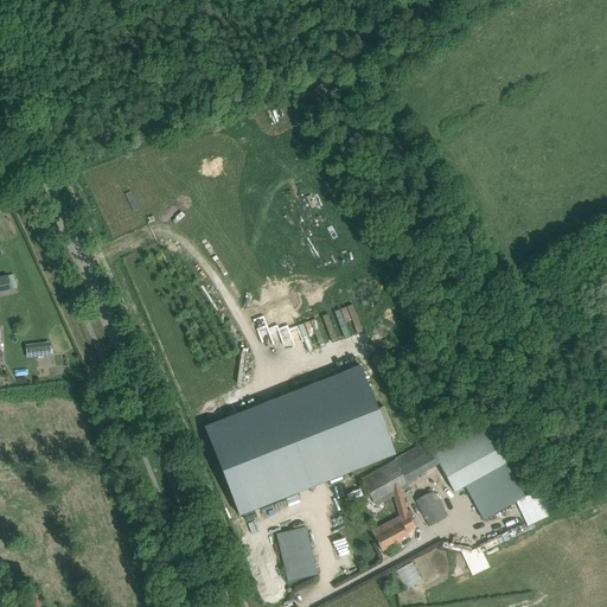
[(300,98),(306,106),(327,88),(320,81),(300,98)]
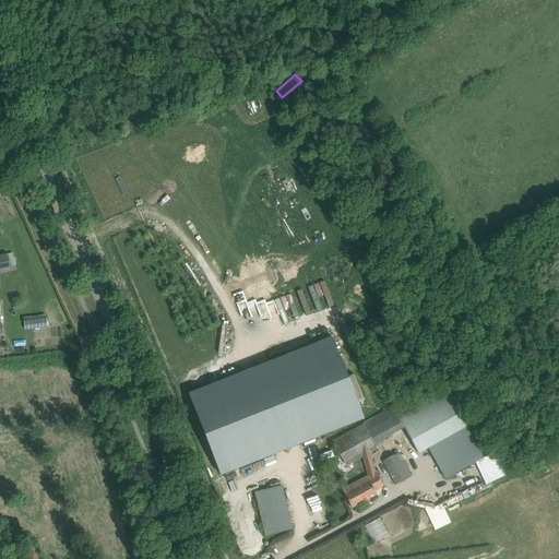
[(12,253),(0,254),(0,270),(10,269),(10,268),(15,266),(12,253)]
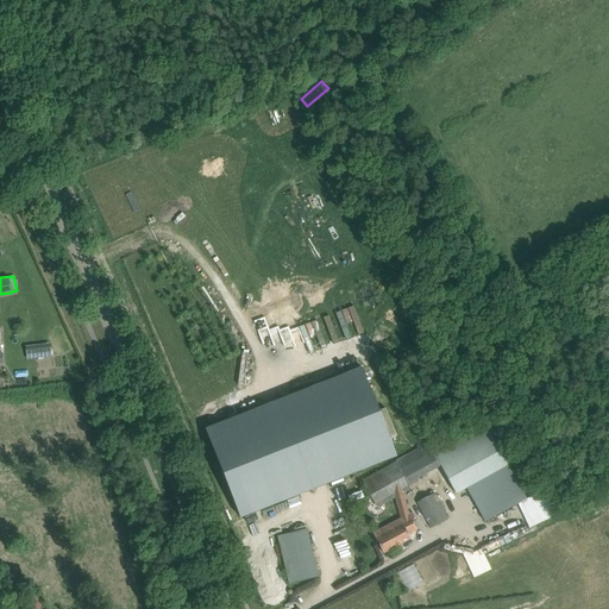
[(347,324),(353,322),(357,334),(364,332),(356,306),(337,311),(344,339),(352,337),(347,324)]
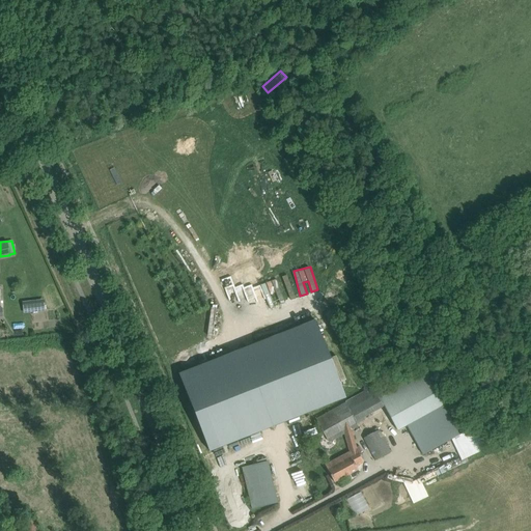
[(281,277),(290,300),(297,298),(287,274),(281,277)]
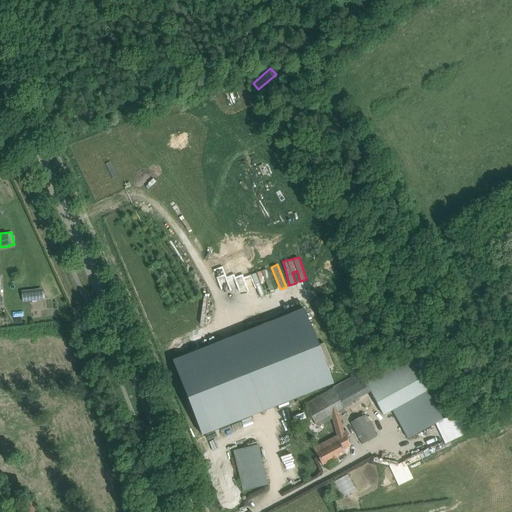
[(270,291),(274,290),(268,269),(253,273),(259,296),(264,294),(261,283),(267,281),(270,291)]
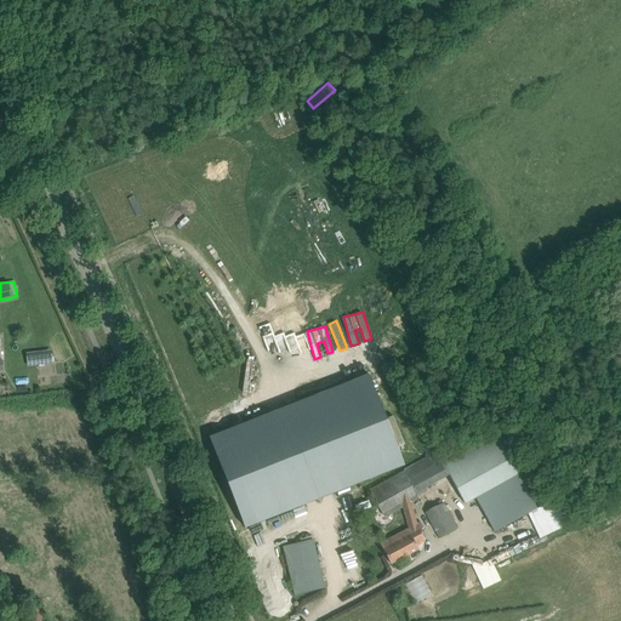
[(62,332),(53,336),(55,341),(64,360),(64,362),(73,358),(62,332)]
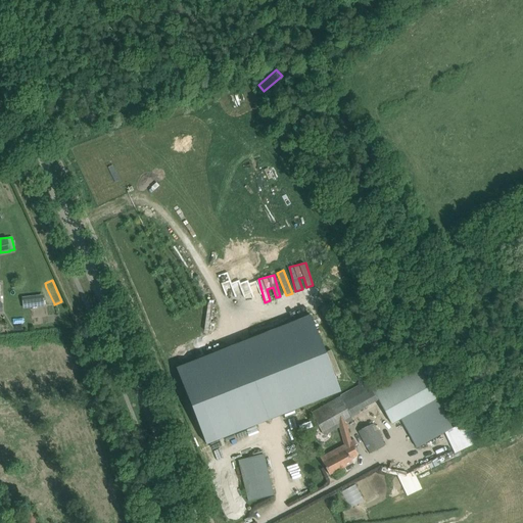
[(310,315),(176,368),(206,445),(340,392),(310,315)]
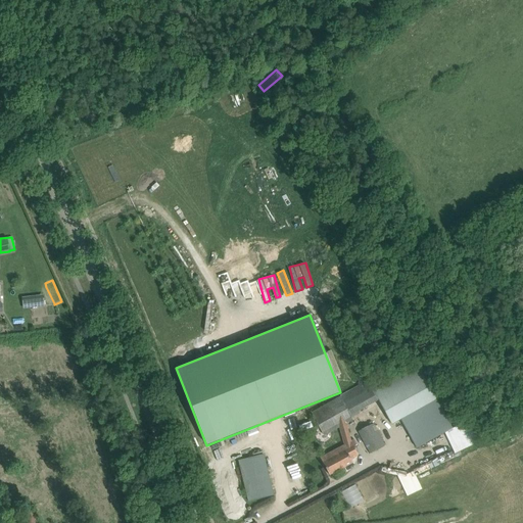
[(427,358),(423,374),(439,379),(444,363),(444,362),(427,358)]
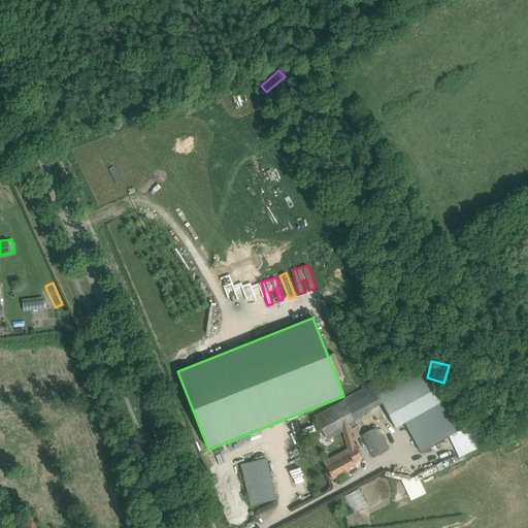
[(421,368),(375,394),(382,404),(395,428),(404,423),(440,403),(421,368)]
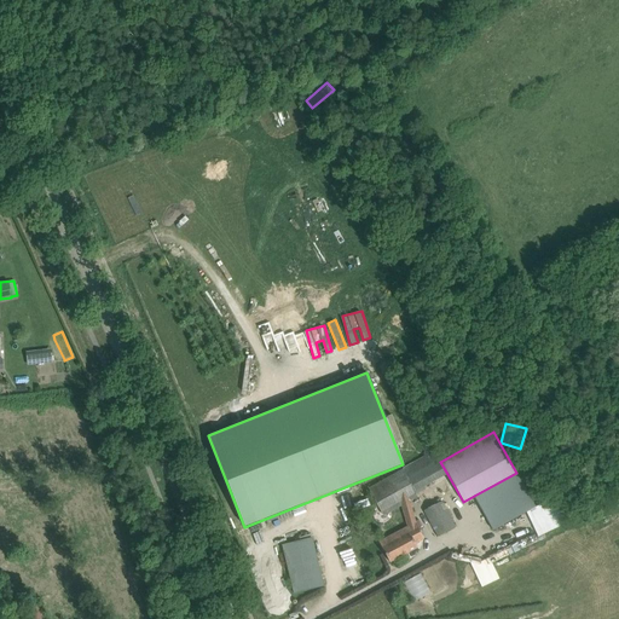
[(424,456),(420,460),(432,482),(447,474),(440,462),(434,451),(424,456)]
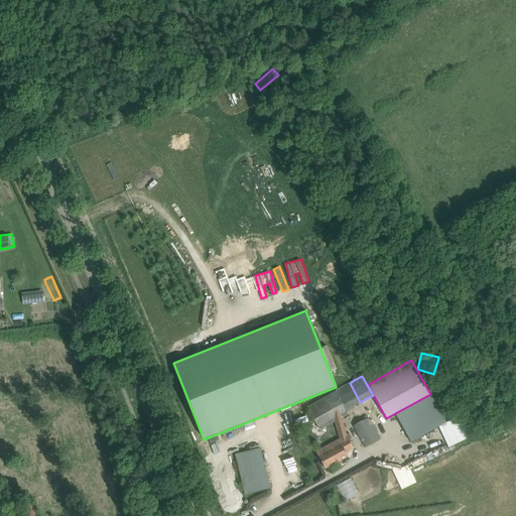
[(336,391),(307,407),(319,429),(335,421),(340,439),(316,452),(325,469),(348,457),(346,454),(353,449),(346,436),(341,417),(348,413),(347,412),(336,391)]
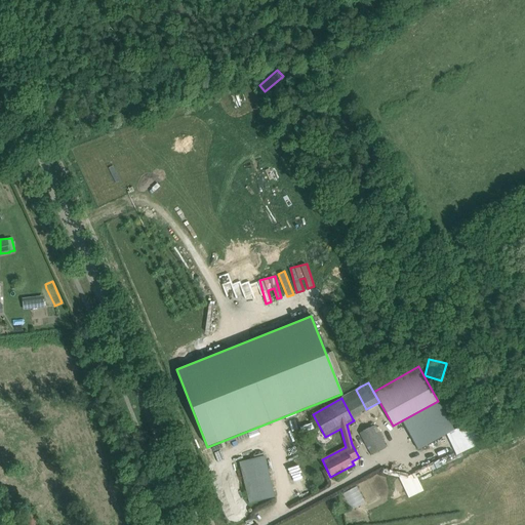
[(360,433),(371,455),(386,447),(374,426),(360,433)]
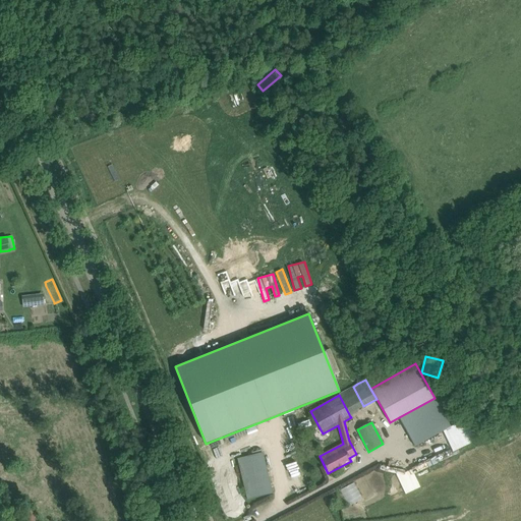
[(247,499),(273,494),(264,452),(238,458),(247,499)]
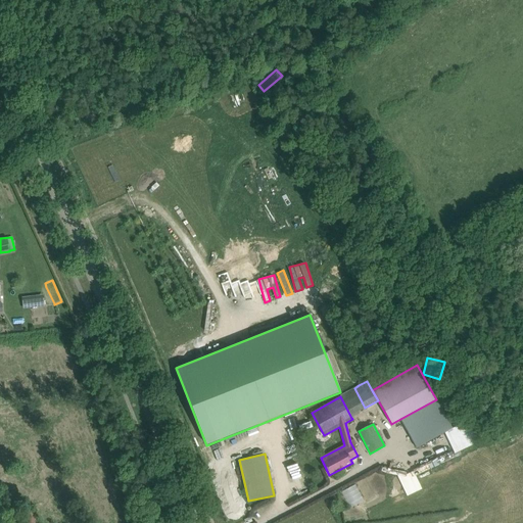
[(354,484),(340,491),(348,509),(364,501),(354,484)]
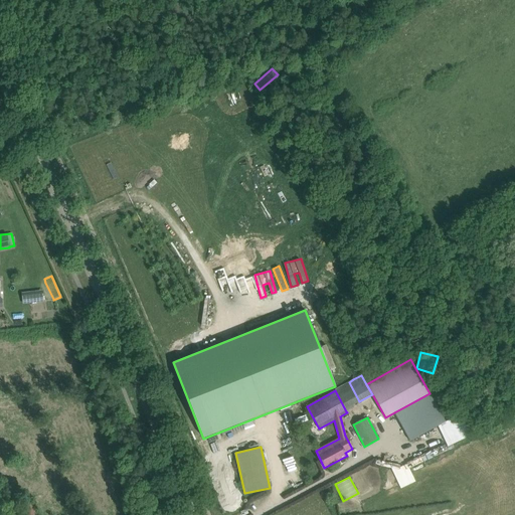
[(37,514),(36,503),(15,506),(16,514),(19,514),(18,514),(37,514)]
